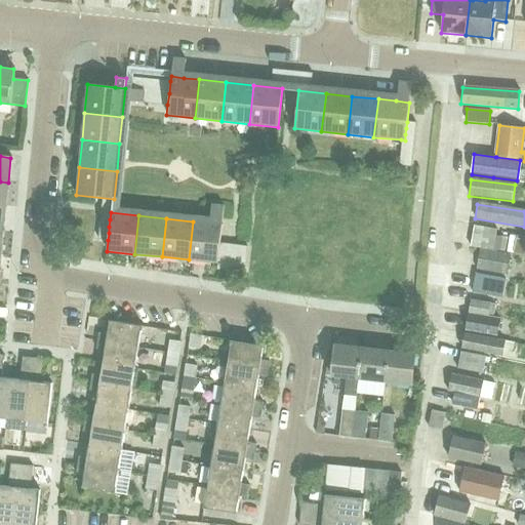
[(221,225),(209,223),(193,221),(189,259),(217,263),(217,256),(218,250),(219,243),(221,225)]
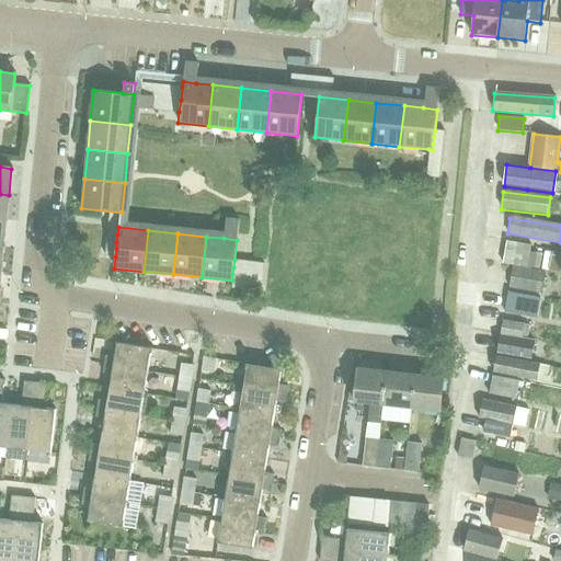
[(526,268),(528,253),(529,245),(506,242),(502,264),(526,268)]
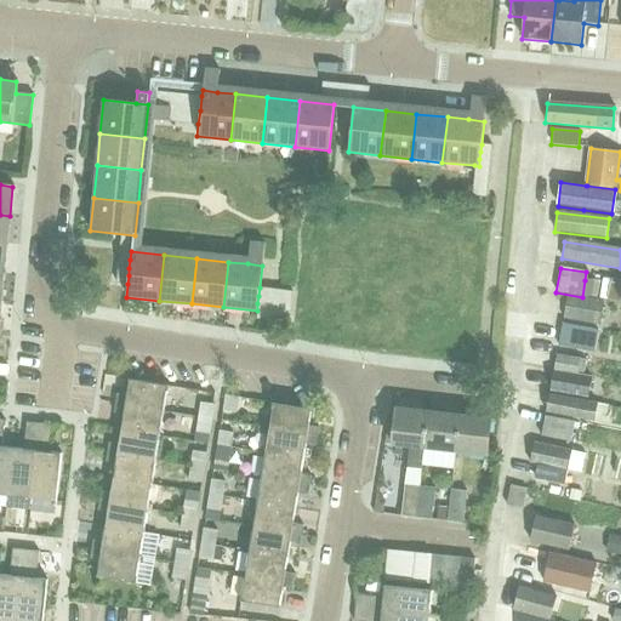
[(600,284),(585,280),(582,297),(598,300),(600,284)]
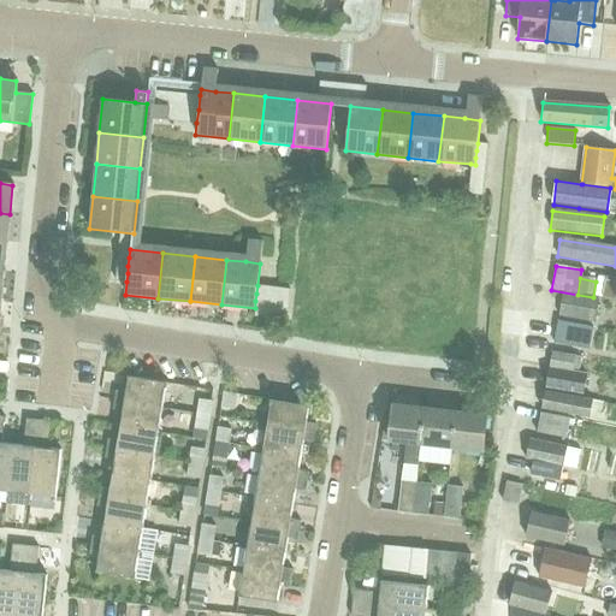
[(593,323),(598,300),(562,294),(558,317),(593,323)]
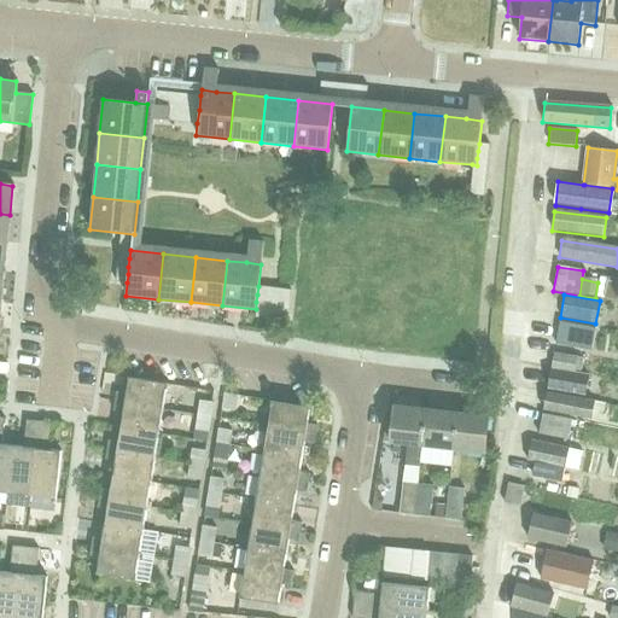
[(590,351),(594,330),(559,324),(555,344),(590,351)]
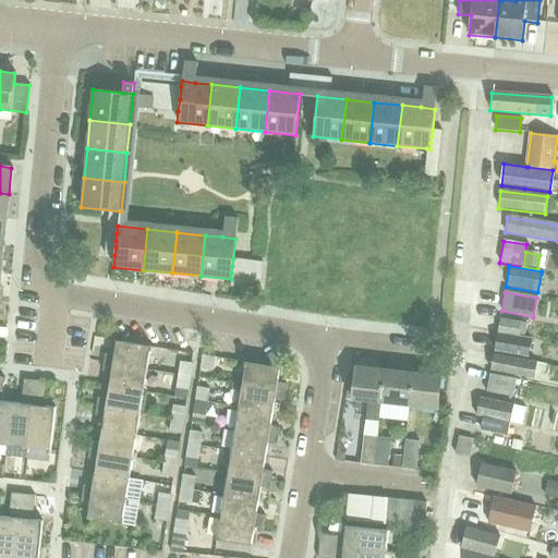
[(519,336),(521,324),(500,319),(498,332),(519,336)]
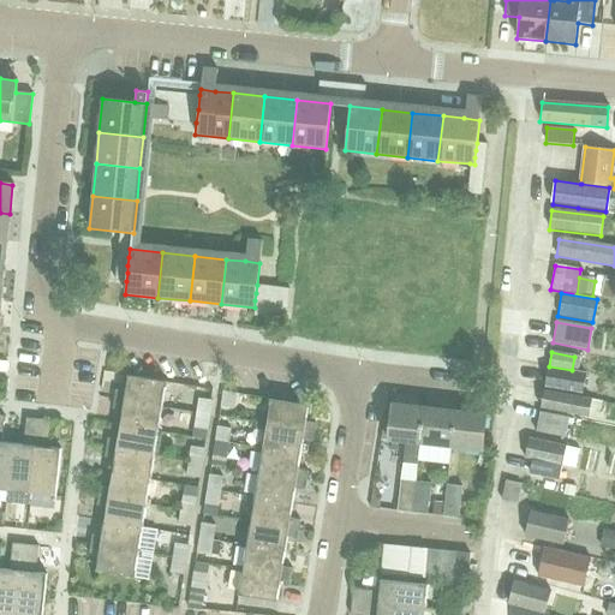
[(583,394),(586,375),(549,369),(545,387),(583,394)]
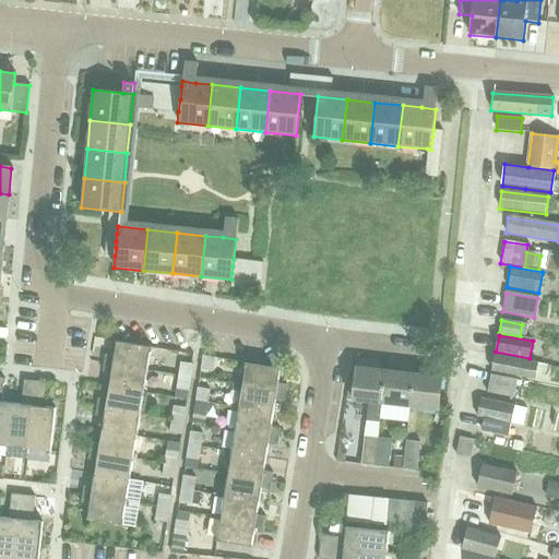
[(103,365),(147,371),(151,348),(115,343),(113,357),(104,355),(103,365)]
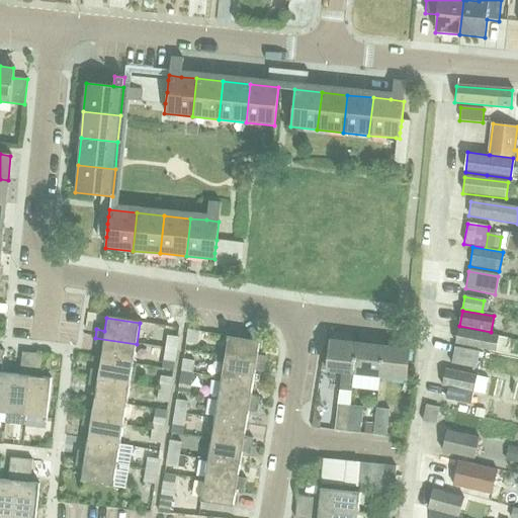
[(188,329),(187,341),(197,343),(199,331),(188,329)]
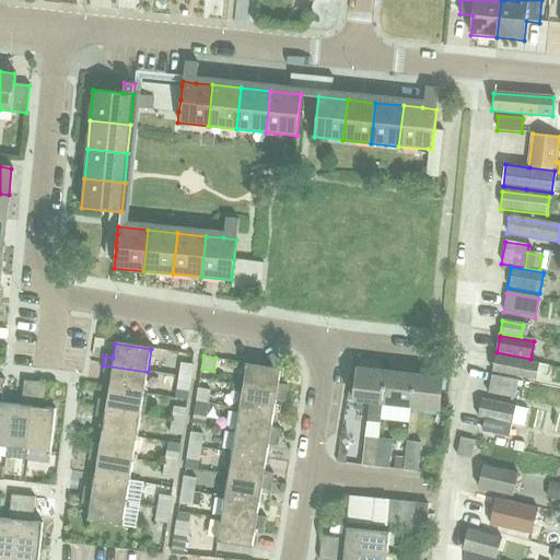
[(535,381),(537,364),(496,357),(492,372),(535,381)]
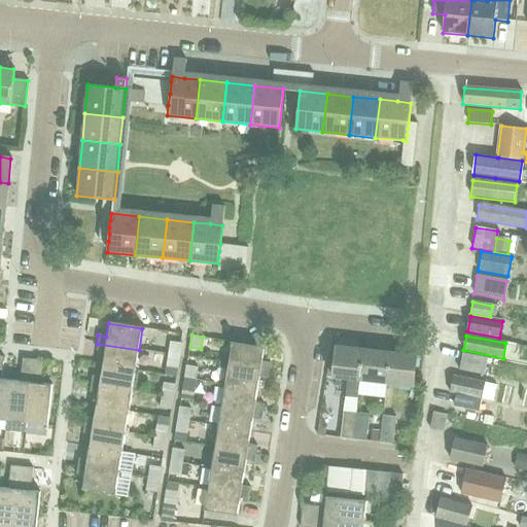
[(169,353),(180,355),(182,342),(171,341),(169,353)]
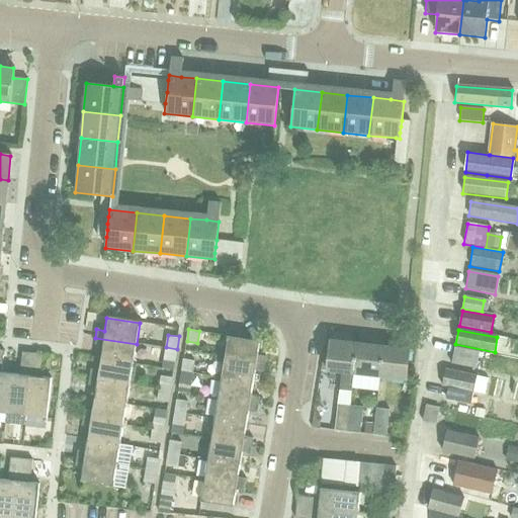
[(224,359),(264,365),(266,357),(258,356),(260,343),(227,337),(224,359)]
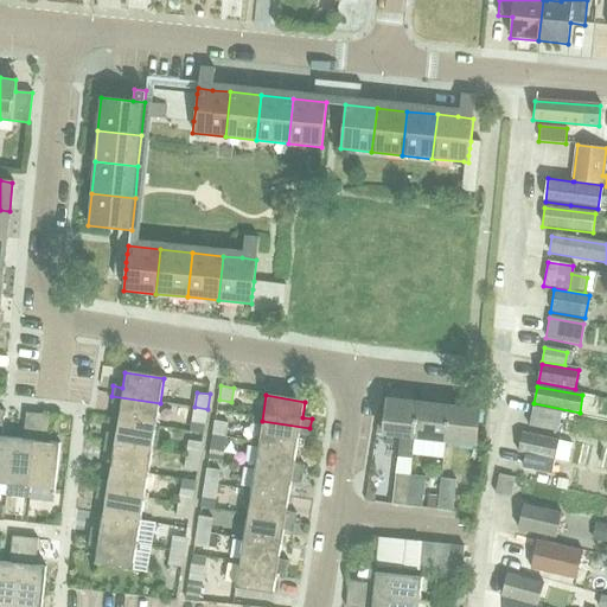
[(160,403),(112,396),(110,404),(120,406),(117,421),(155,428),(160,403)]
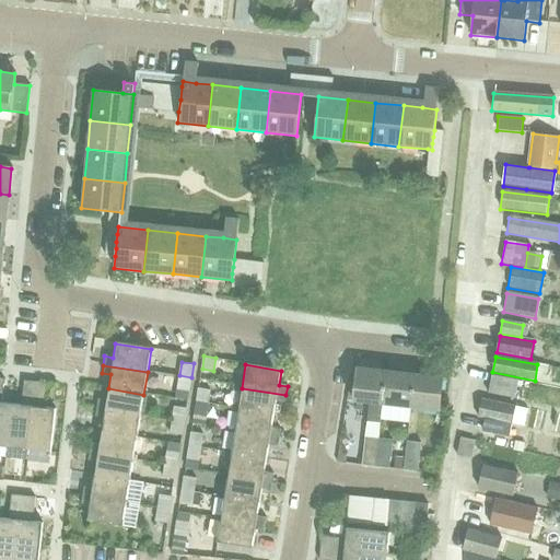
[(382,405),(386,372),(357,369),(356,386),(353,403),(370,404),(368,422),(380,424),(382,405)]
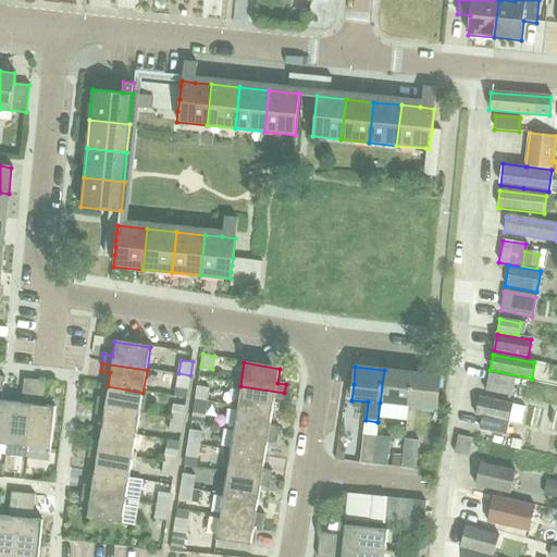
[(412,373),(384,370),(380,403),(408,406),(412,373)]
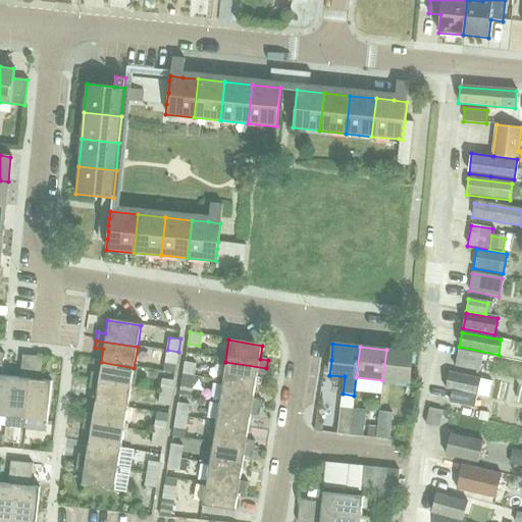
[(178,352),(167,350),(165,362),(176,364),(178,352)]
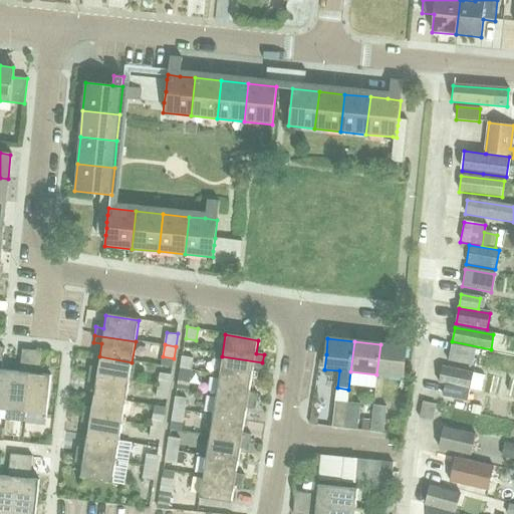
[(380,344),(376,374),(403,377),(406,347),(380,344)]
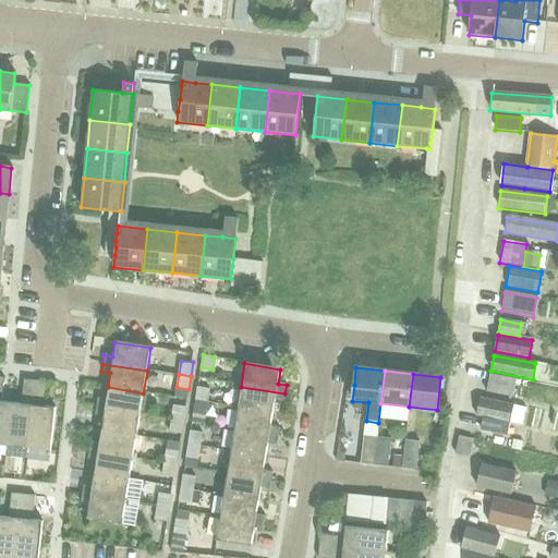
[(511,398),(516,380),(489,375),(486,392),(511,398)]
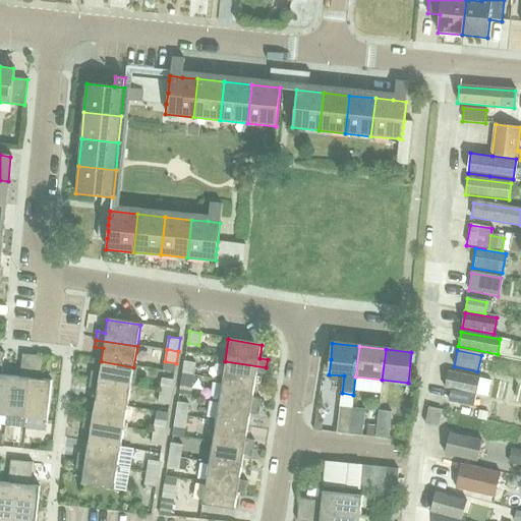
[(22,355),(20,371),(32,372),(34,356),(22,355)]
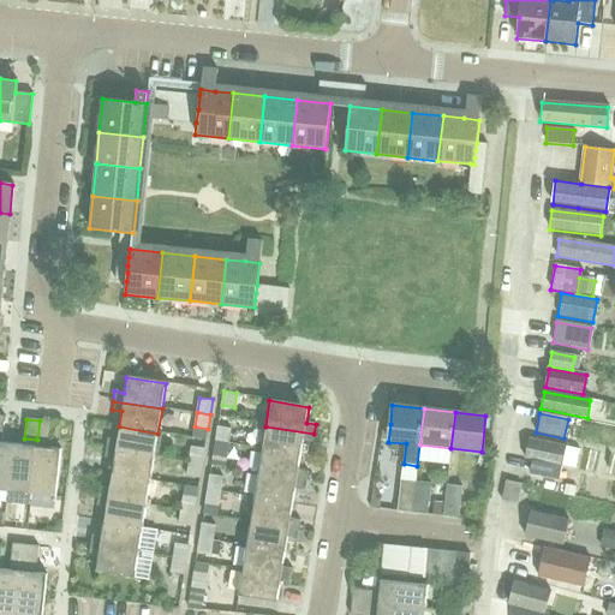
[(40,421),(37,440),(51,441),(53,422),(40,421)]
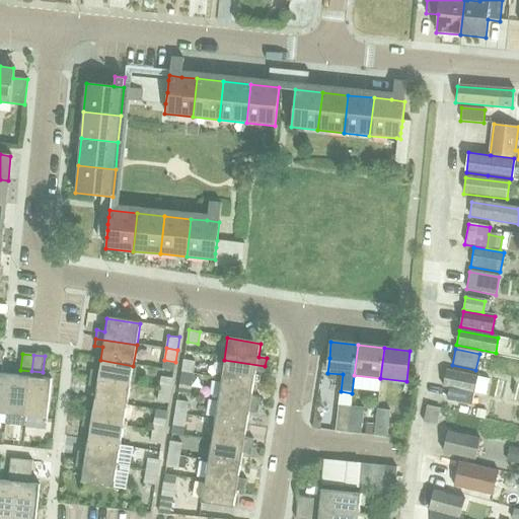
[(322,357),(320,372),(327,373),(329,358),(322,357)]
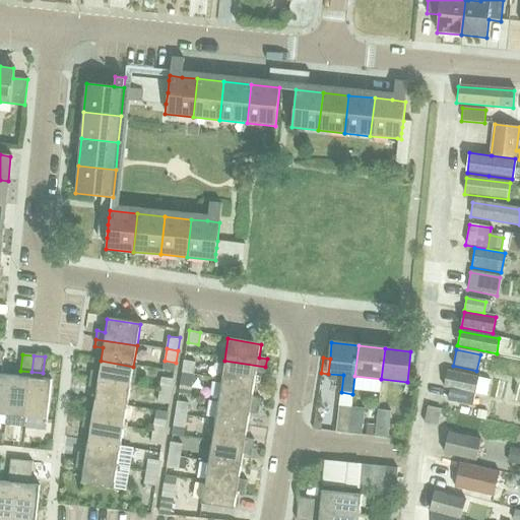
[(183,372),(194,374),(196,362),(185,360),(183,372)]
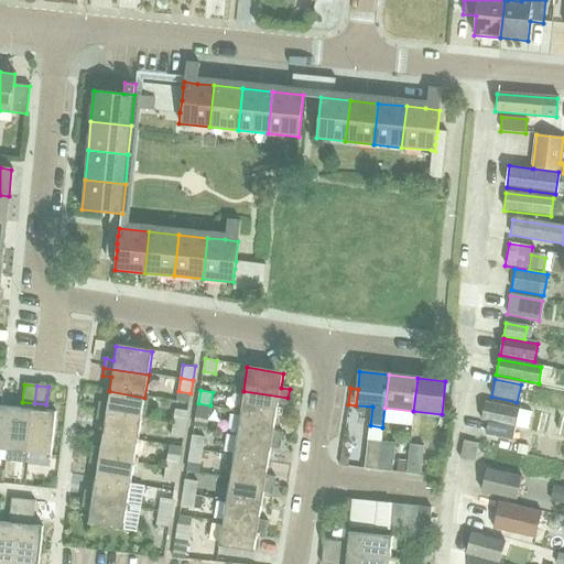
[(144,398),(109,391),(107,403),(98,402),(97,412),(141,419),(144,398)]
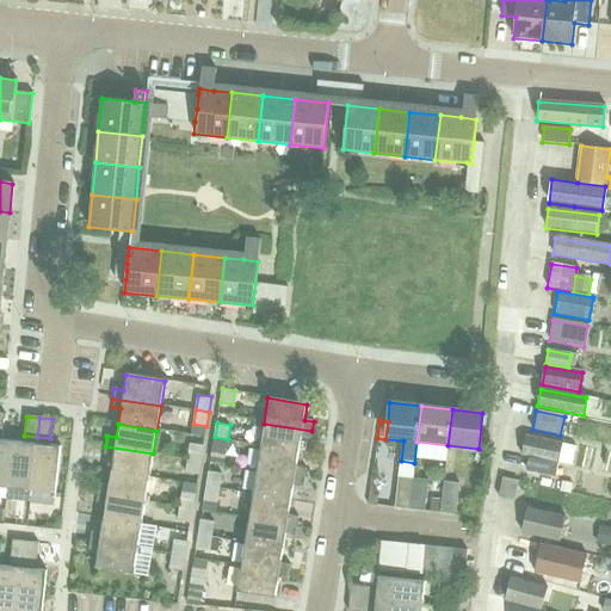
[(312,431),(264,424),(260,448),(300,454),(302,438),(310,439),(312,431)]
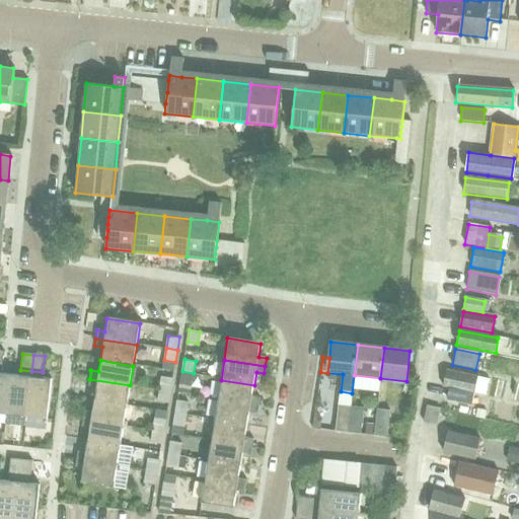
[(194,373),(182,371),(180,383),(192,385),(194,373)]
